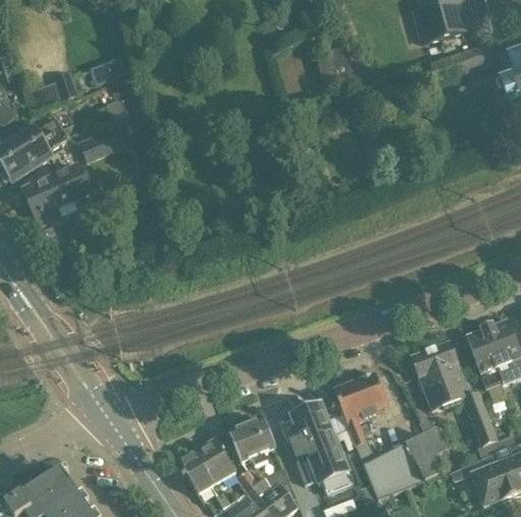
[(486,29),(478,0),(436,0),(438,8),(430,10),(439,42),(486,29)]
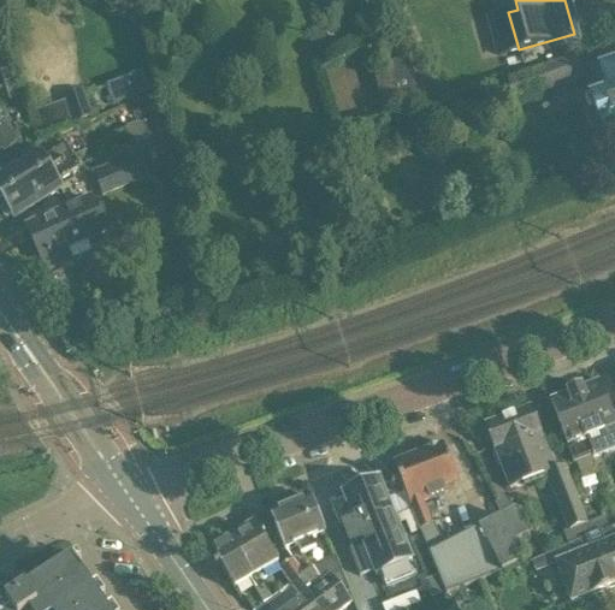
[(571,0),(580,33),(614,21),(614,0),(571,0)]
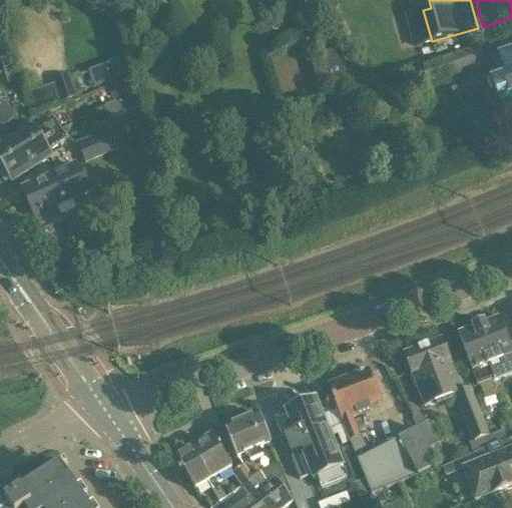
[(481,40),(441,55),(422,62),(430,84),(489,62),(481,40)]
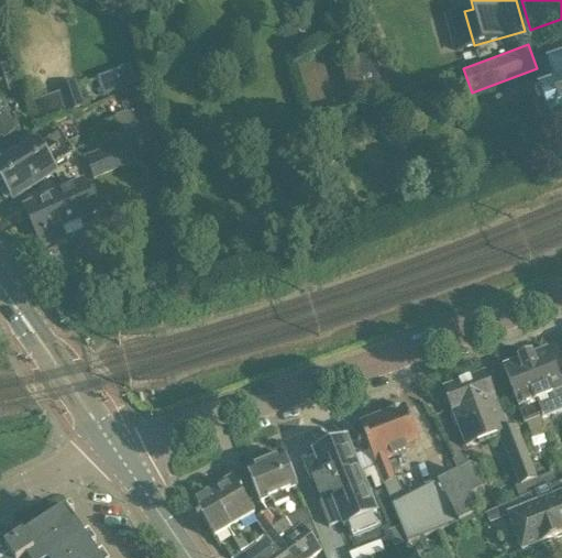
[(561,55),(549,61),(555,81),(535,89),(538,98),(533,99),(542,123),(553,120),(558,133),(561,132),(561,55)]
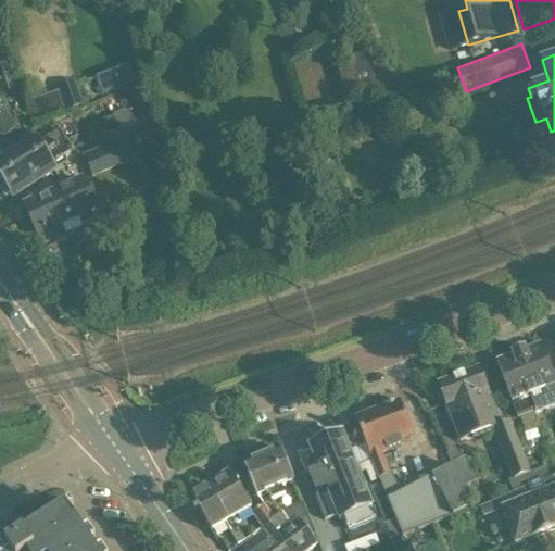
[(4,73),(16,69),(12,55),(0,59),(4,73)]
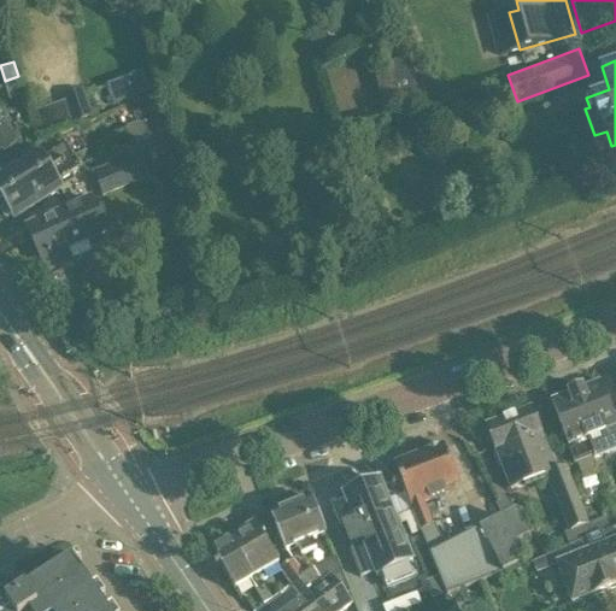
[(103,76),(111,98),(150,83),(141,62),(103,76)]
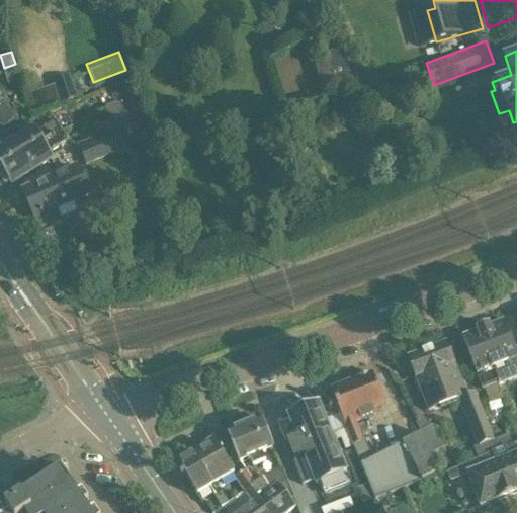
[(15,64),(4,68),(8,80),(19,76),(15,64)]
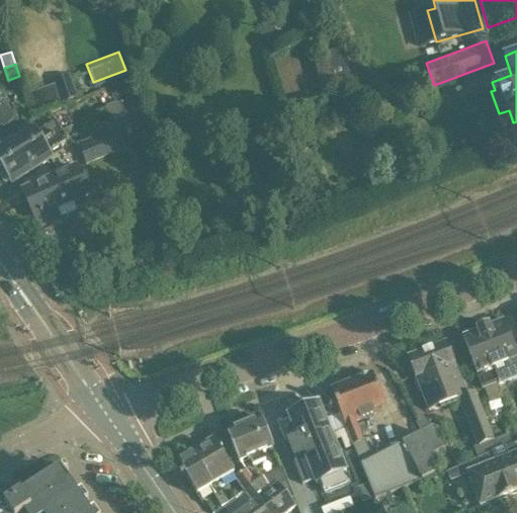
[(55,82),(62,101),(79,95),(71,73),(54,79),(55,82)]
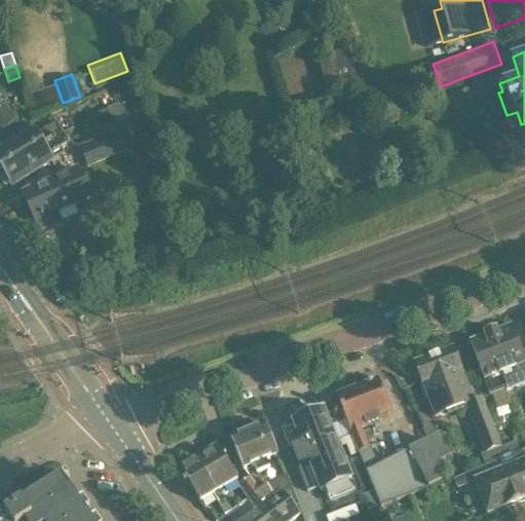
[(115,85),(121,99),(142,89),(136,76),(115,85)]
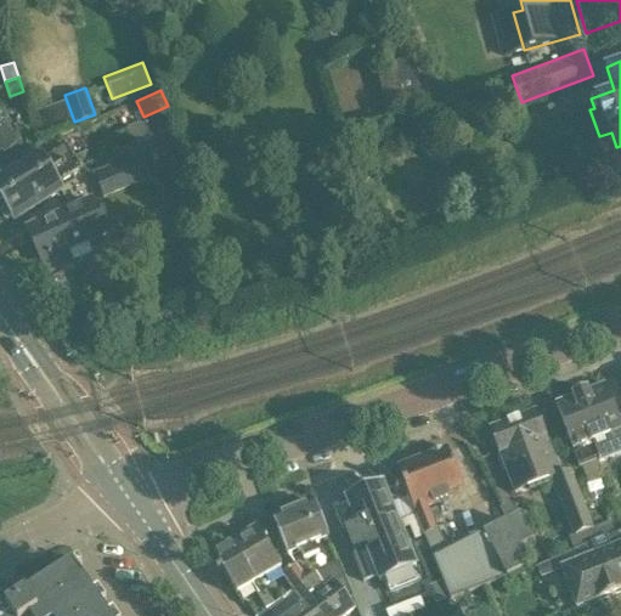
[(153,114),(159,130),(173,125),(167,109),(153,114)]
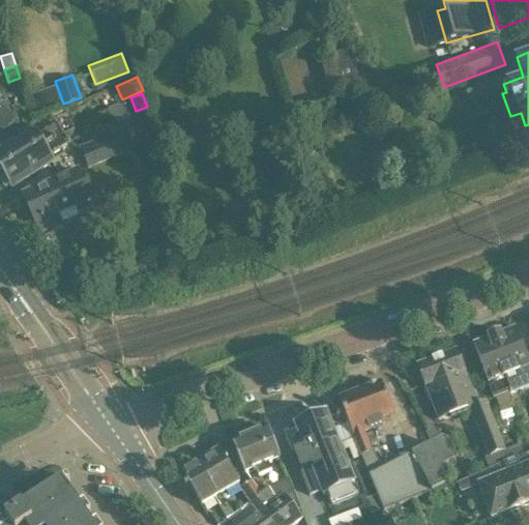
[(0,97),(0,126),(2,125),(4,128),(19,115),(3,98),(2,99),(0,97)]
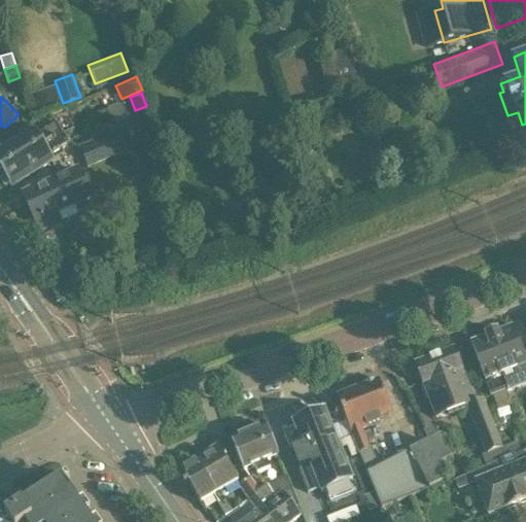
[(3,168),(64,129),(57,118),(37,133),(33,127),(0,146),(0,165),(1,165),(3,168)]
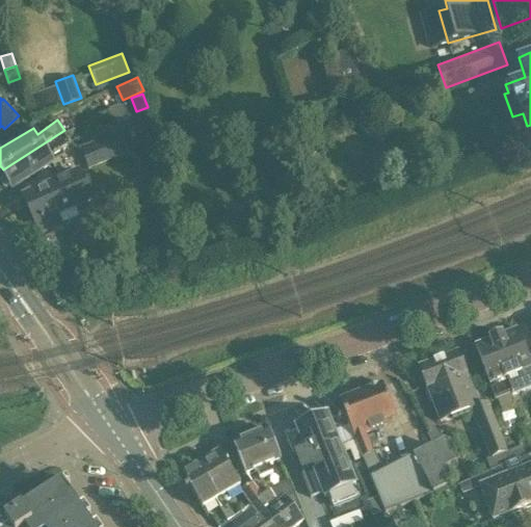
[(80,145),(88,164),(89,165),(129,149),(120,128),(80,145)]
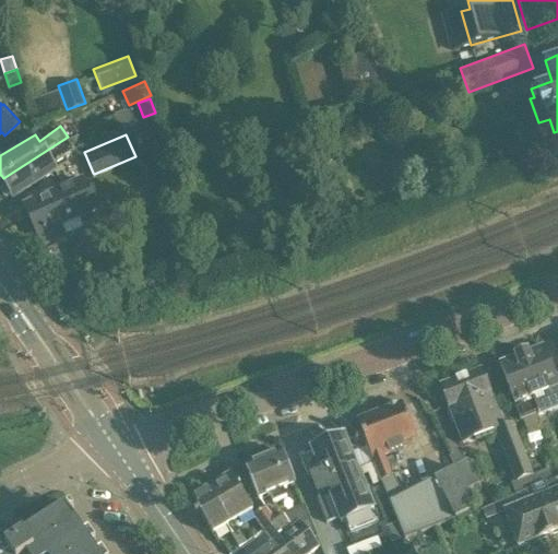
[(68,137),(3,178),(4,180),(3,184),(8,190),(12,190),(14,195),(56,167),(52,162),(74,148),(68,137)]
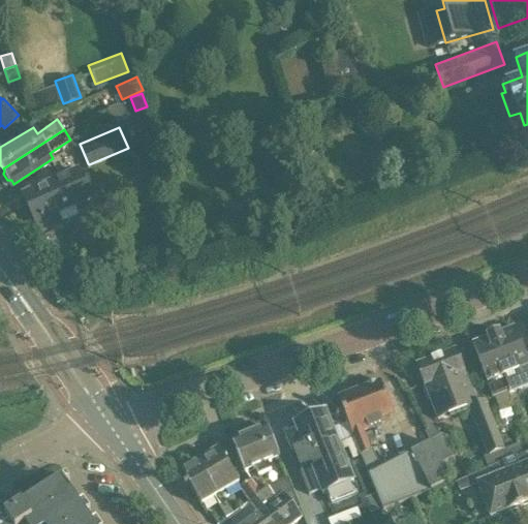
[(141,167),(150,164),(146,150),(131,154),(134,163),(141,167)]
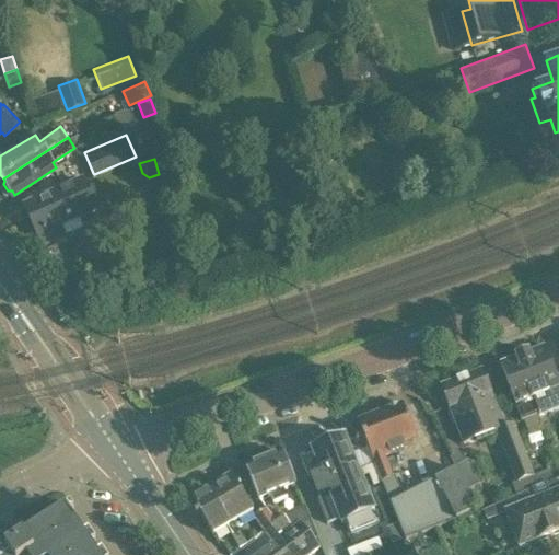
[(97,206),(84,177),(25,204),(38,232),(43,246),(69,234),(62,221),(97,206)]
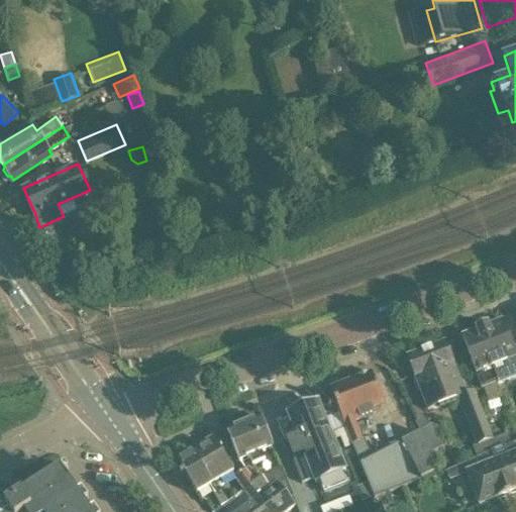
[(515,347),(504,317),(478,327),(493,364),(494,364),(495,368),(491,370),(495,380),(498,379),(499,380),(515,373),(515,347)]
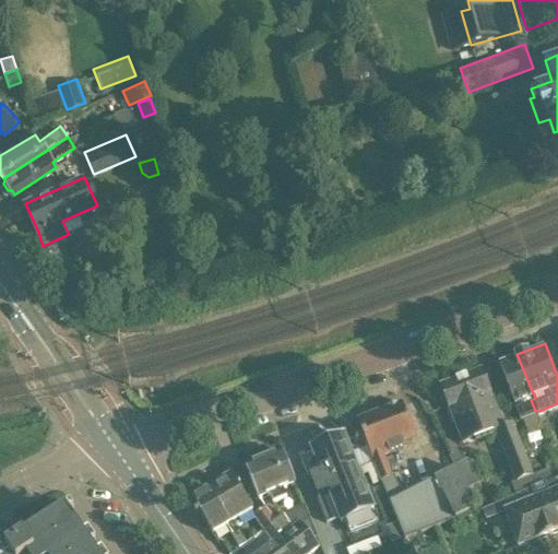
[(533,393),(517,354),(499,361),(521,416),(535,411),(531,400),(535,398),(534,393),(533,393)]
